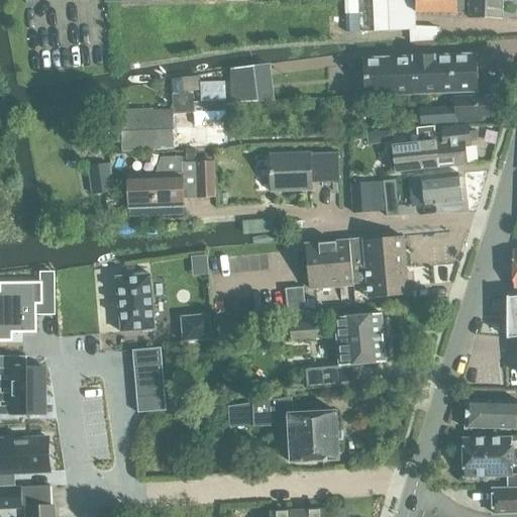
[(355,0),(344,0),(345,13),(356,12),(355,0)]
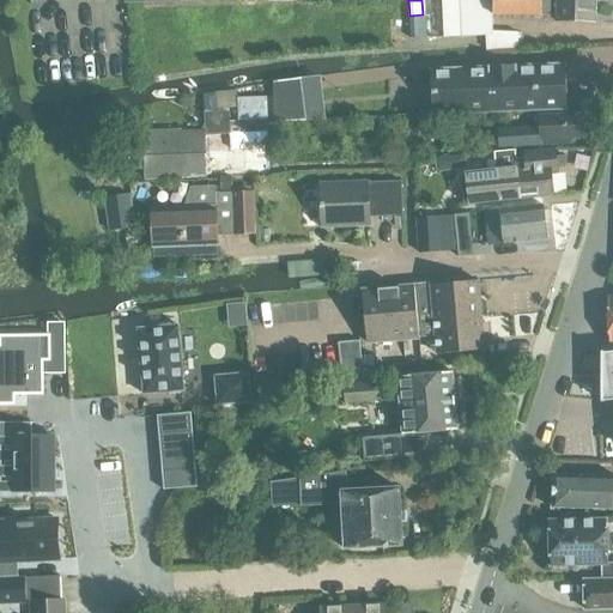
[(495,0),(422,0),(423,14),(424,38),(493,36),(495,13),(495,0)]
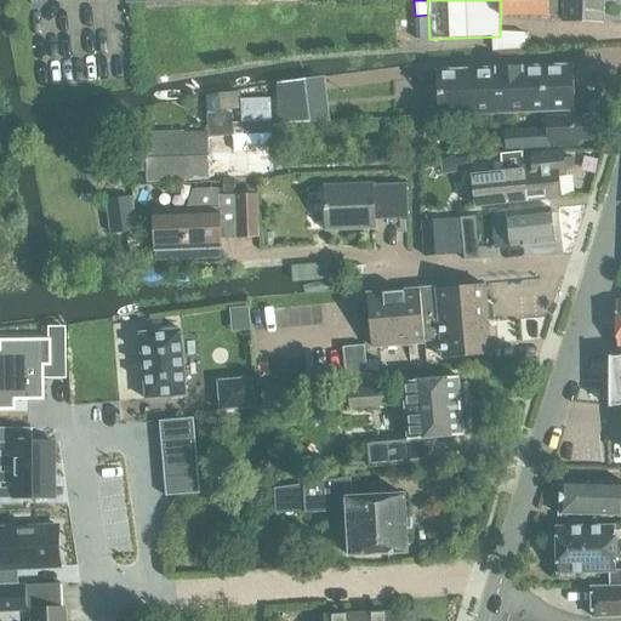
[(501,0),(501,13),(548,16),(550,0),(501,0)]
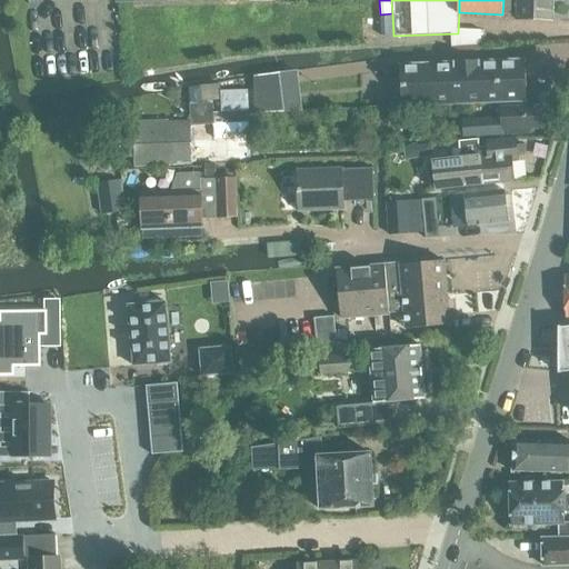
[(550,22),(550,0),(503,0),(502,15),(516,15),(515,20),(550,22)]
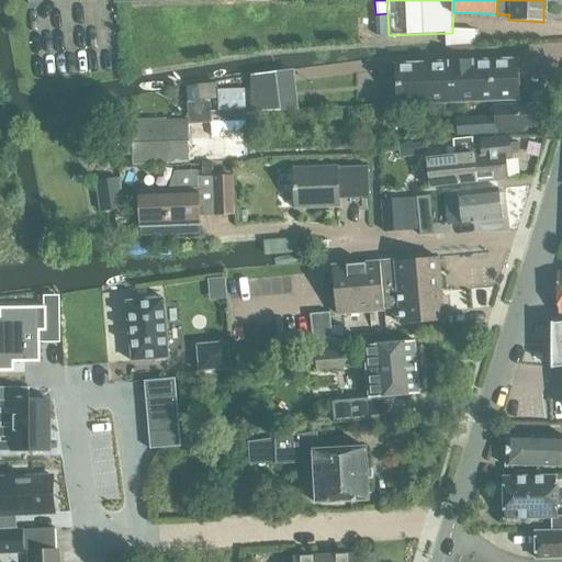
[(450,67),(398,69),(401,104),(516,99),(515,62),(451,63),(450,67)]
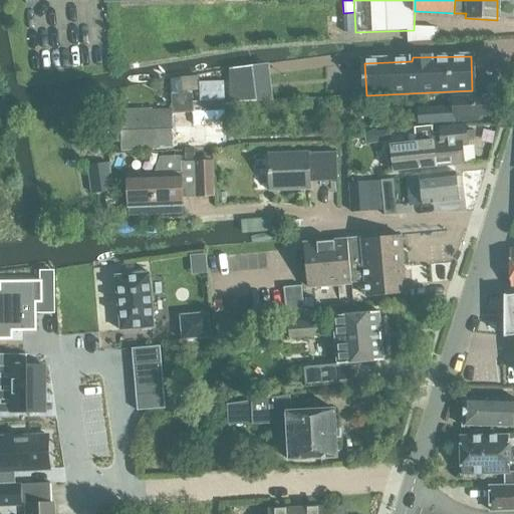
[(229,85),(255,84),(253,67),(228,69),(229,85)]
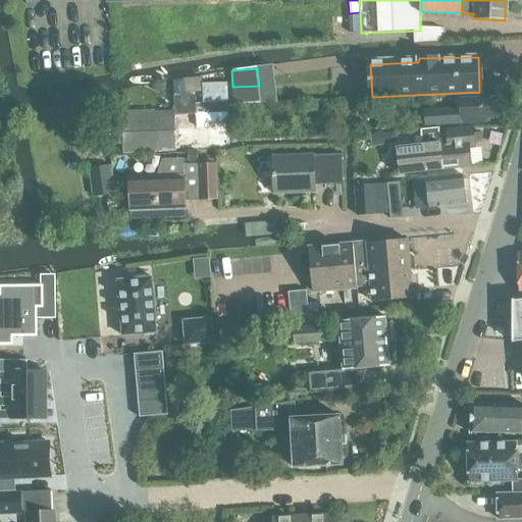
[(201,76),(184,79),(185,92),(202,91),(201,76)]
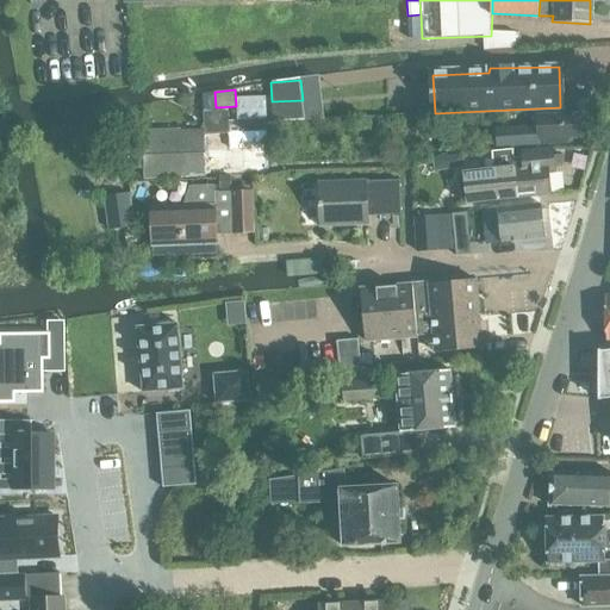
[(272,101),(273,122),(305,122),(303,100),(272,101)]
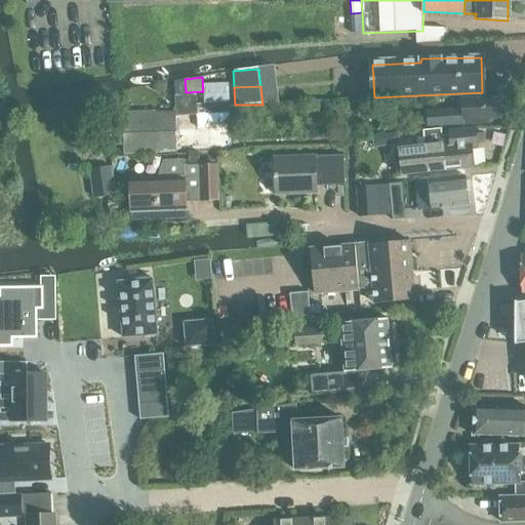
[(174,96),(174,110),(175,150),(229,148),(228,108),(228,103),(196,104),(196,95),(174,96)]
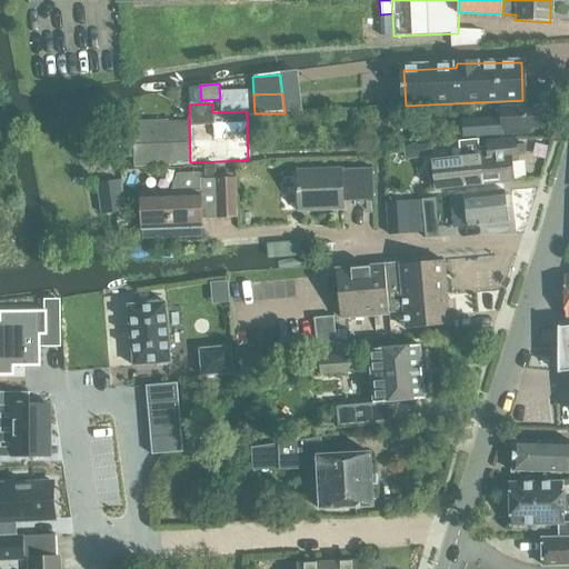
[(542,128),(541,106),(501,109),(501,118),(460,120),(461,138),(502,135),(531,132),(531,129),(542,128)]
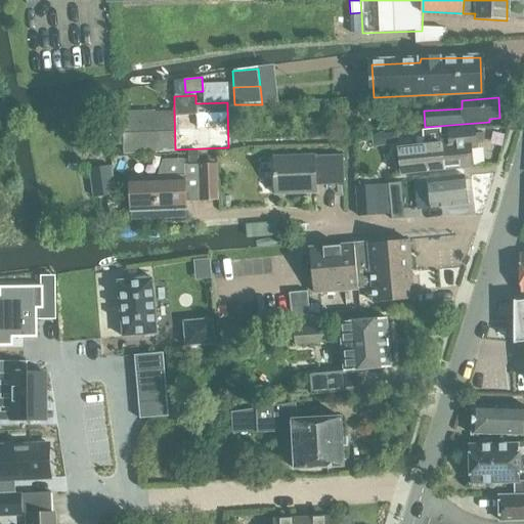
[(121,150),(175,149),(174,110),(120,112),(121,150)]
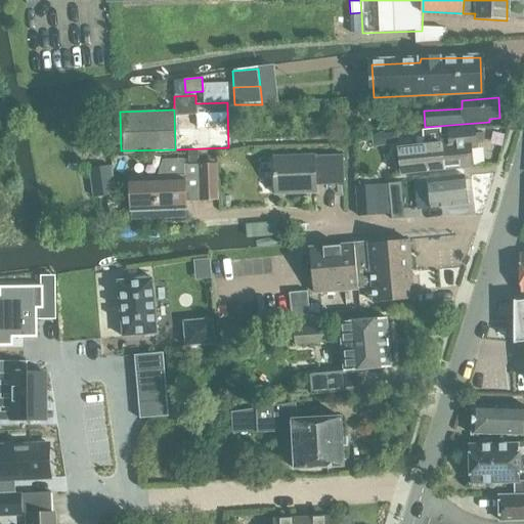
[(399,151),(393,151),(397,169),(401,169),(402,174),(444,169),(441,134),(440,127),(422,129),(423,136),(424,145),(418,145),(399,147),(399,151)]
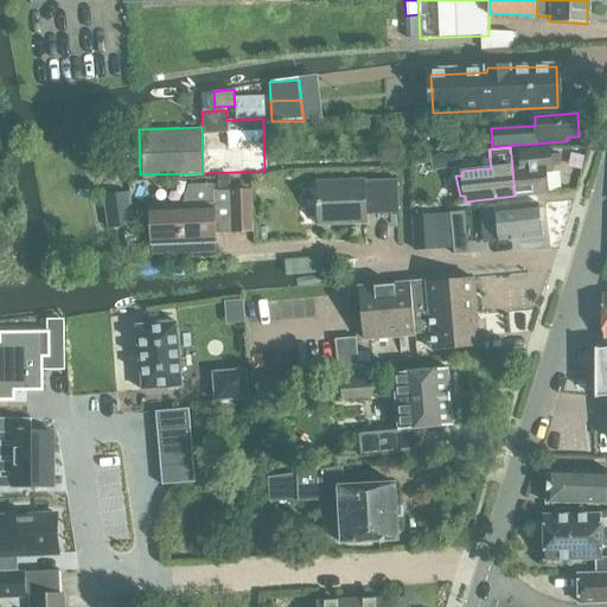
[(518,154),(511,155),(515,196),(549,192),(547,168),(553,168),(549,147),(518,151),(518,154)]
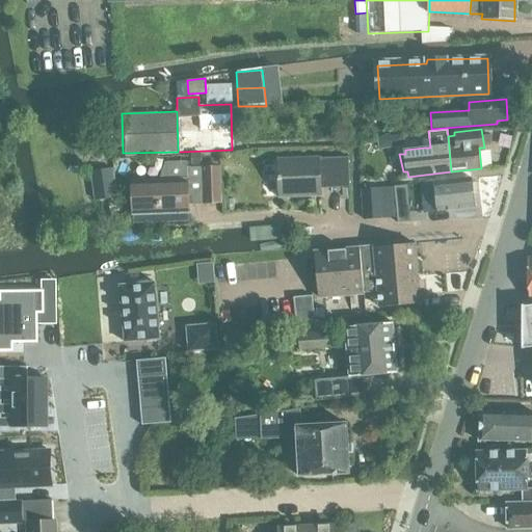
[(201,153),(190,154),(191,166),(201,166),(201,153)]
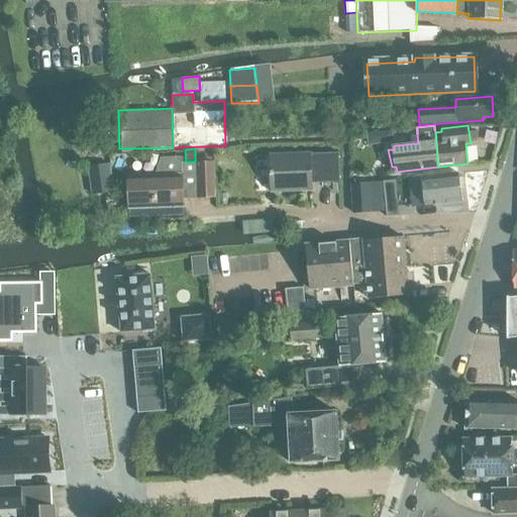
[(339,151),(270,154),(272,190),(312,189),(312,182),(339,181),(340,181),(339,151)]
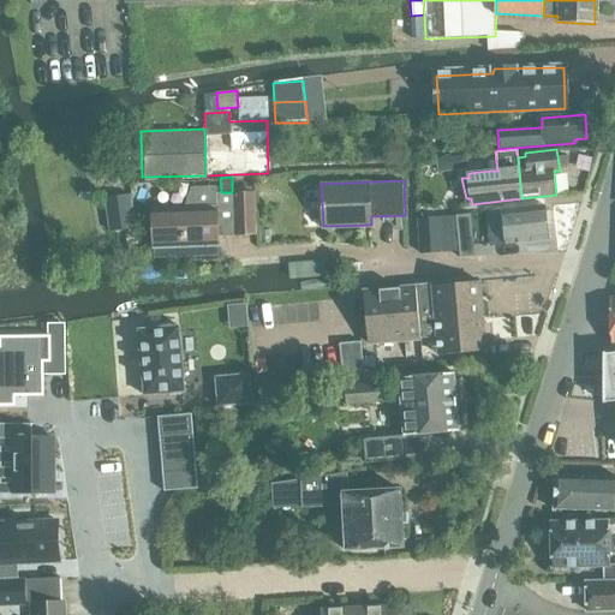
[(191,187),(185,203),(184,207),(151,209),(153,245),(154,249),(219,246),(218,236),(216,208),(234,207),(237,236),(256,234),(255,230),(252,191),(232,192),(221,192),(216,192),(216,186),(191,187)]
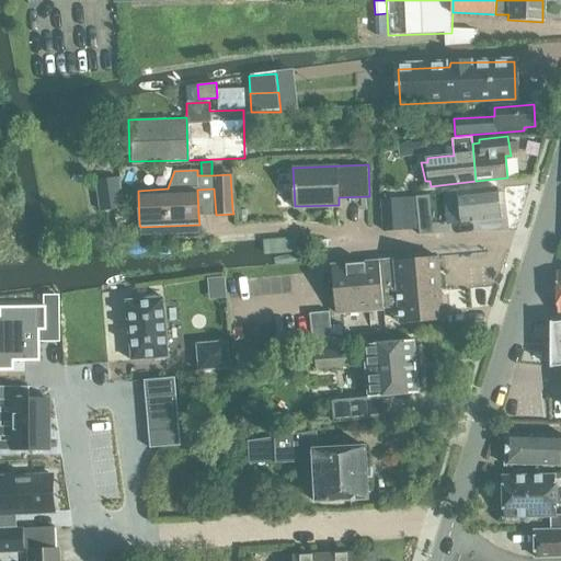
[(94,181),(99,213),(123,208),(118,176),(94,181)]
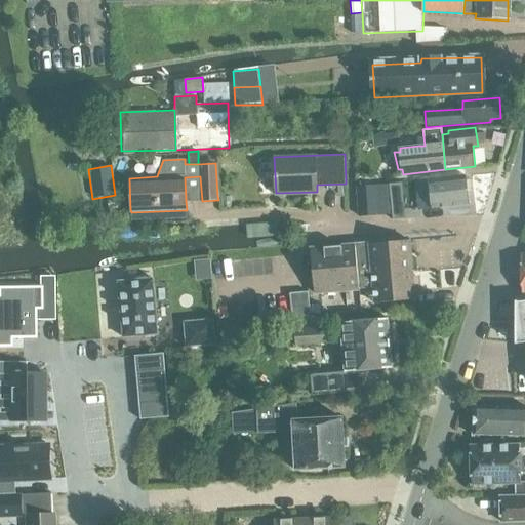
[(419,208),(469,203),(466,174),(416,179),(419,208)]
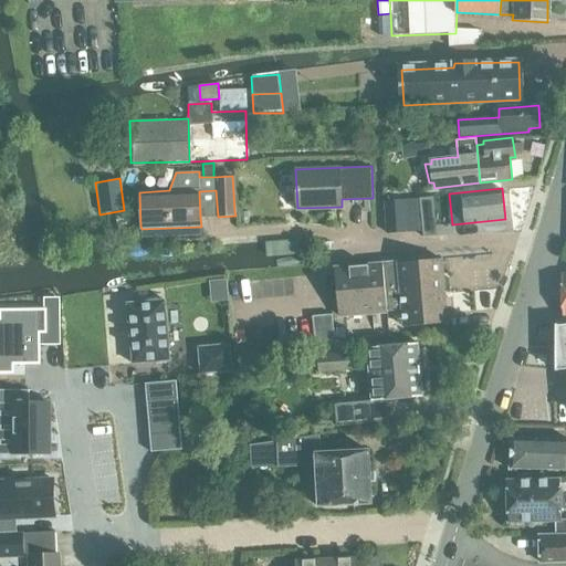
[(408,232),(405,200),(386,202),(387,227),(387,232),(408,232)]
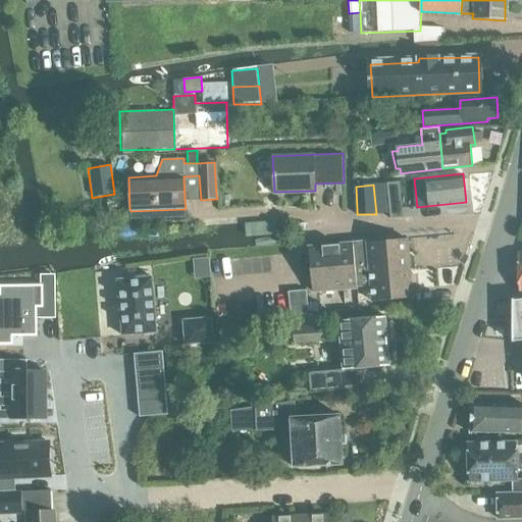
[(400,191),(387,192),(389,213),(389,216),(389,218),(403,217),(403,215),(400,191)]
